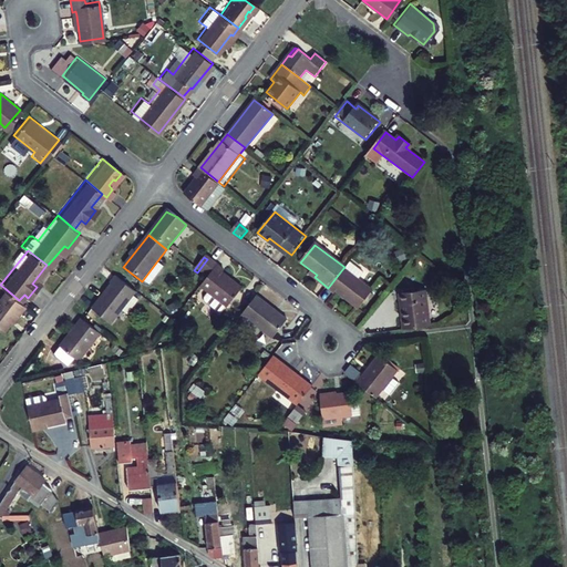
[(207,280),(217,267),(207,259),(197,272),(207,280)]
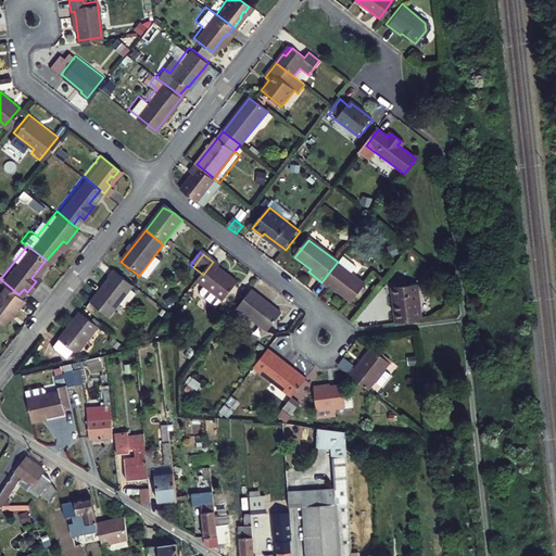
[(217,268),(218,266),(213,262),(203,275),(197,282),(223,302),(237,283),(217,268)]
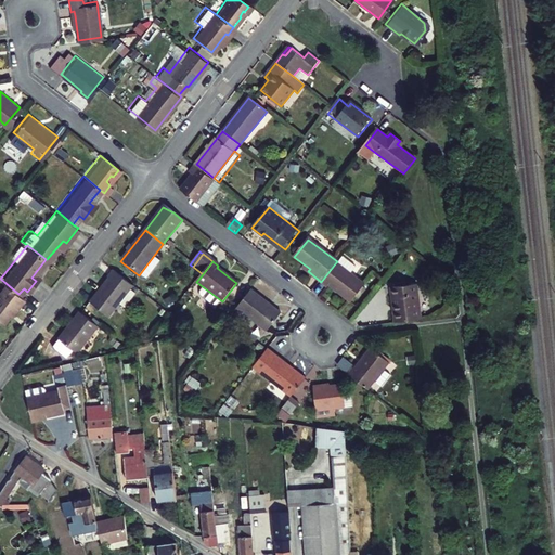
[(351,302),(365,285),(336,262),(321,282),(328,287),(330,286),(351,302)]
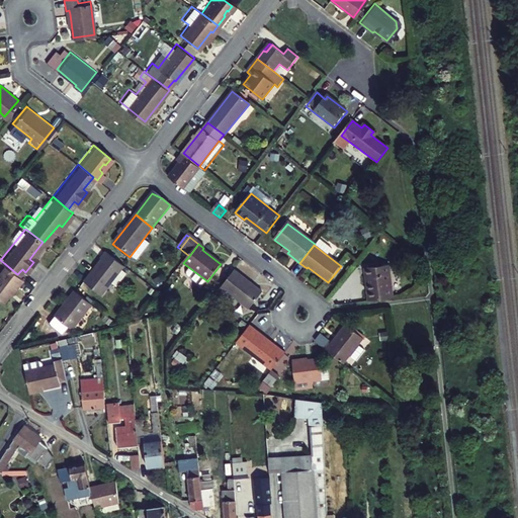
[(102,261),(84,283),(101,296),(124,268),(105,253),(100,260),(102,261)]
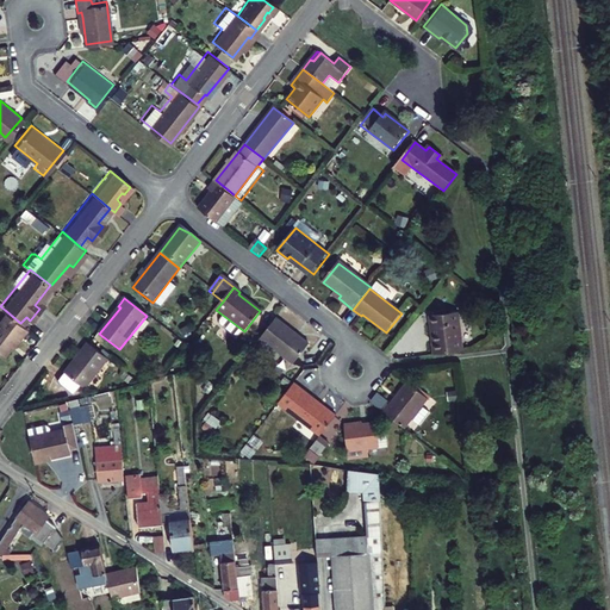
[(14,342),(26,328),(20,323),(5,310),(0,315),(0,352),(2,354),(13,340),(14,342)]
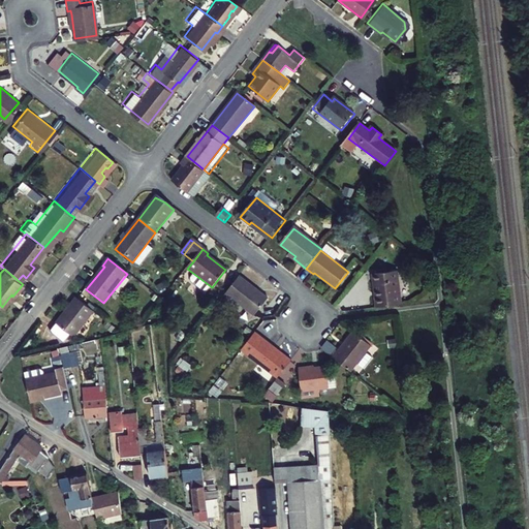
[(402,305),(397,271),(374,275),(377,297),(374,298),(376,309),(402,305)]
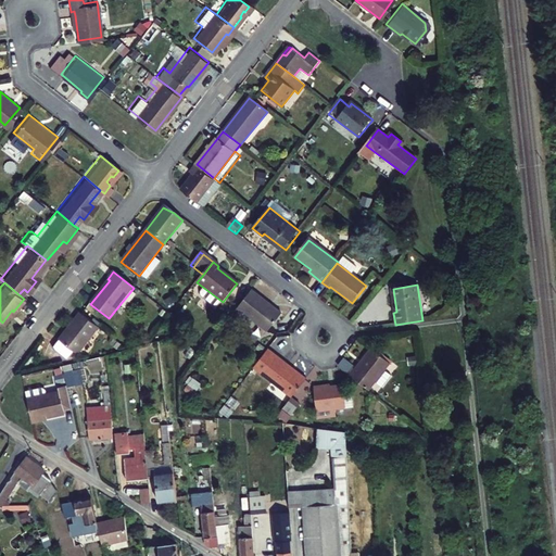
[(253,292),(239,311),(268,332),(282,315),(253,292)]
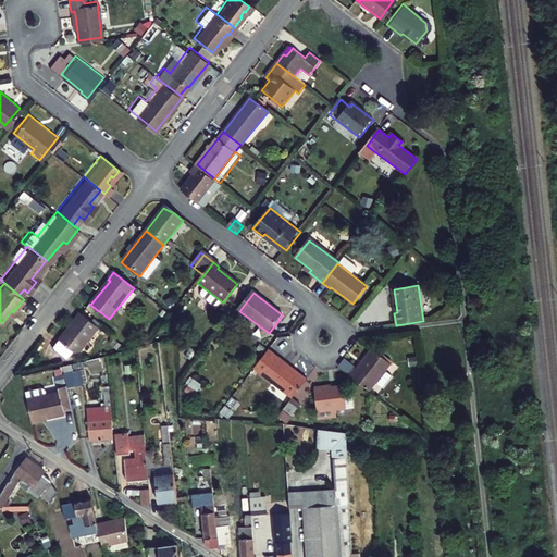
[(81,314),(59,342),(76,355),(79,355),(99,329),(81,314)]
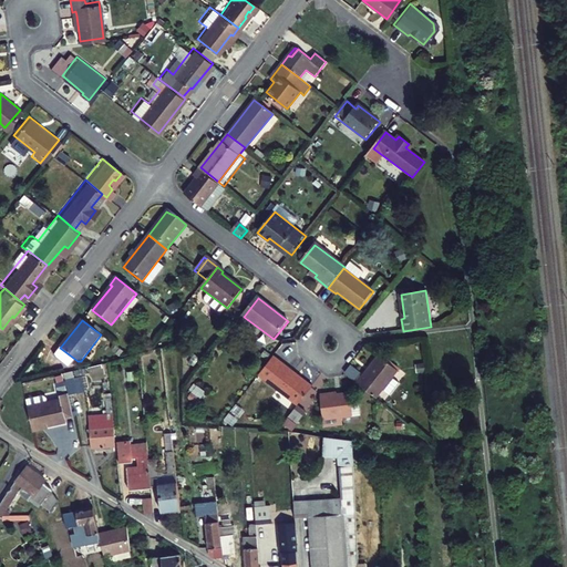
[(60,348),(55,354),(68,364),(78,361),(60,348)]
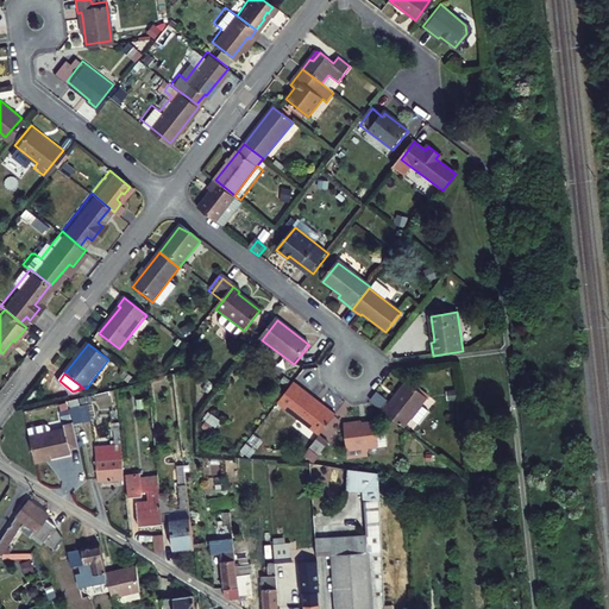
[(294,383),(277,405),(321,438),(338,416),(294,383)]
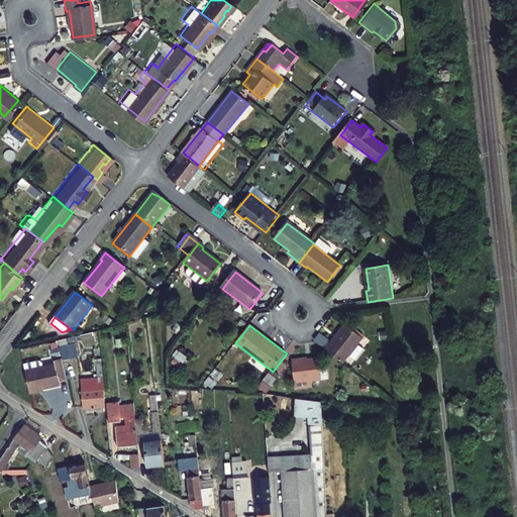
[(344,365),(365,339),(346,325),(331,344),(329,343),(325,349),(344,365)]
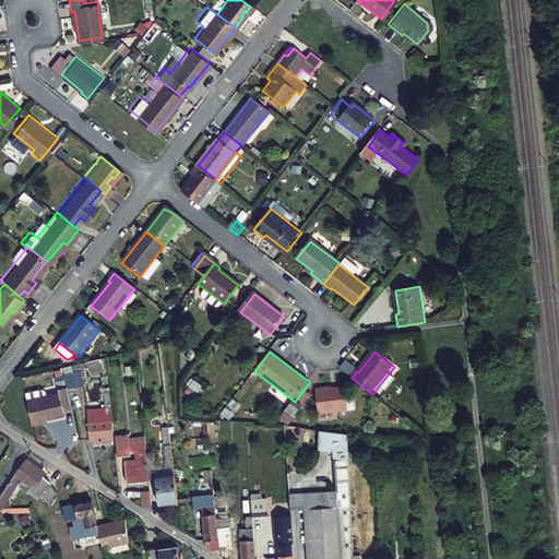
[(78,378),(69,380),(73,395),(81,392),(78,378)]
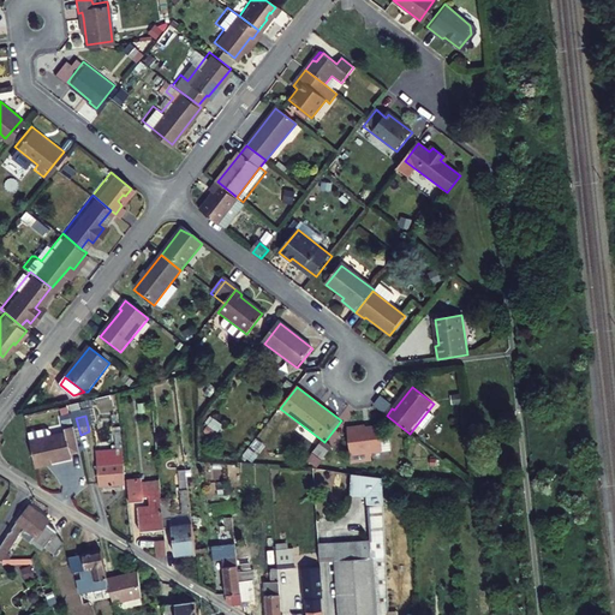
[(33,469),(69,460),(69,457),(77,454),(70,428),(60,430),(61,435),(25,443),(33,469)]
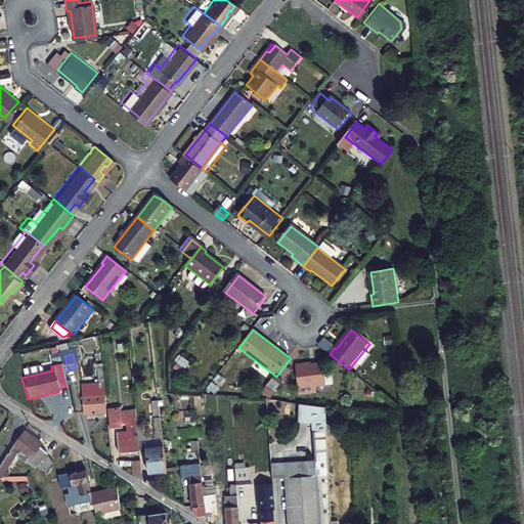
[(314,365),(314,364),(297,366),(299,387),(316,385),(317,385),(337,383),(335,369),(325,370),(325,364),(314,365)]
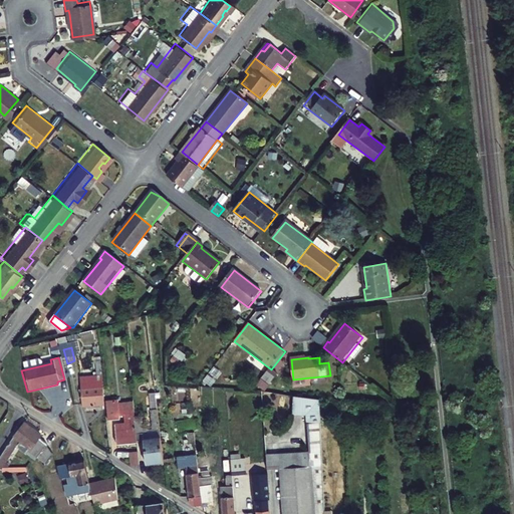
[(103,389),(101,369),(98,369),(98,373),(94,373),(95,390),(81,392),(83,409),(103,407),(102,390),(103,389)]
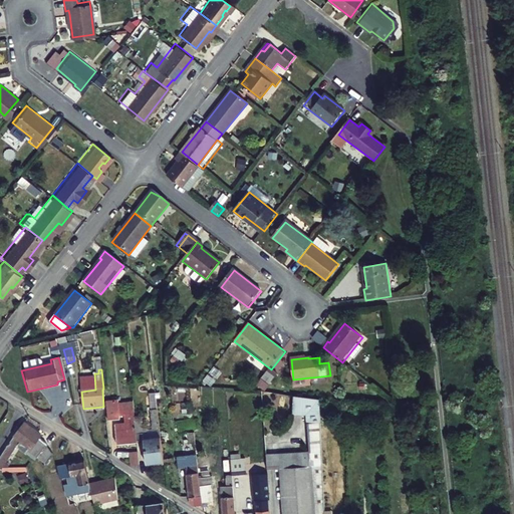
[(271,387),(279,376),(271,369),(263,379),(271,387)]
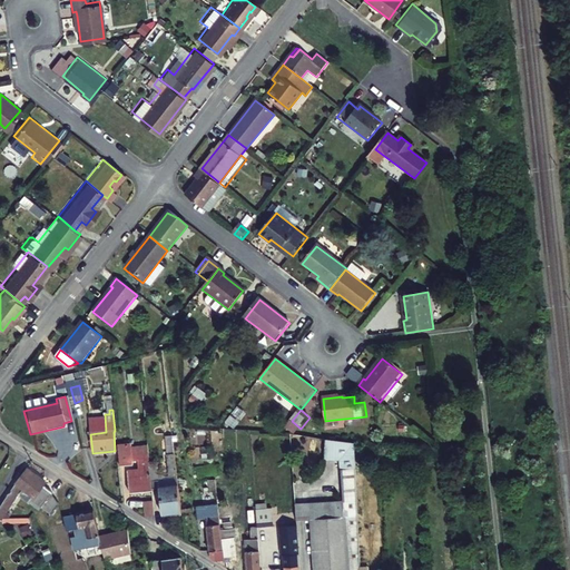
[(338,461),(341,501),(325,502),(330,569),(357,569),(349,442),(323,440),(321,459),(338,461)]
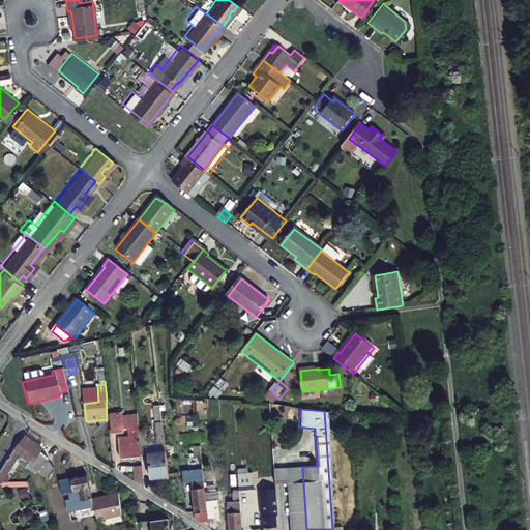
[(36,444),(38,441),(28,434),(0,468),(0,472),(6,477),(27,450),(41,463),(48,455),(45,451),(36,444)]
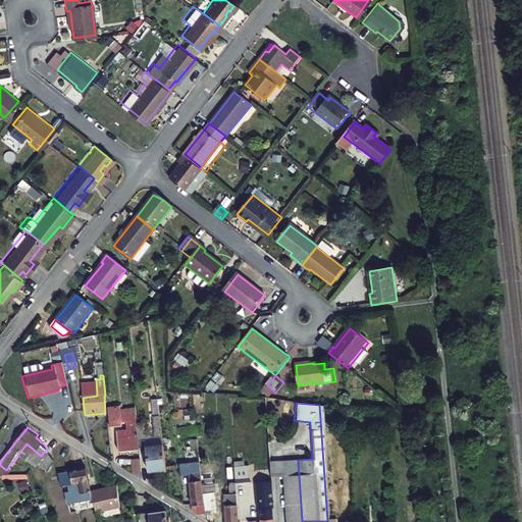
[(137,432),(137,430),(117,432),(119,453),(139,452),(139,451),(137,432)]
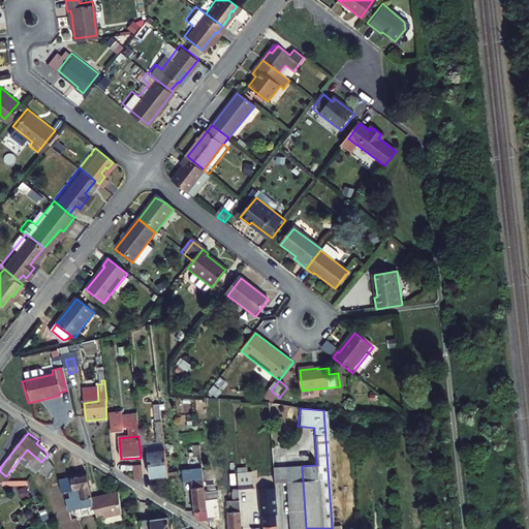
[(149,456),(148,437),(138,438),(141,457),(149,456)]
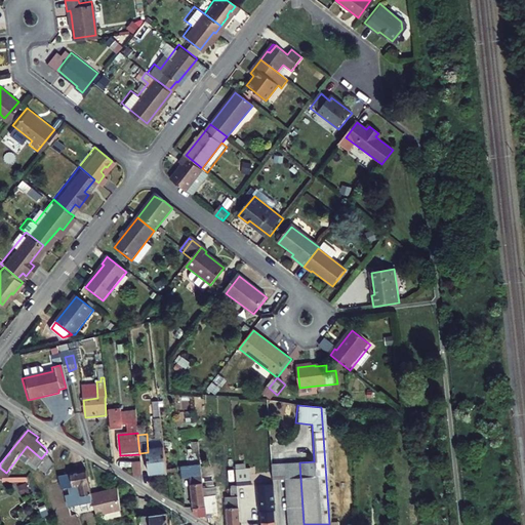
[(46,461),(50,455),(47,451),(41,458),(46,461)]
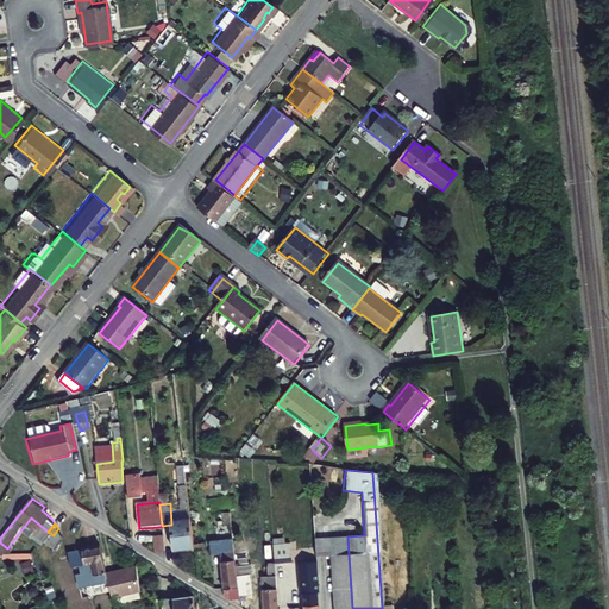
[(194,552),(192,523),(171,525),(174,554),(194,552)]
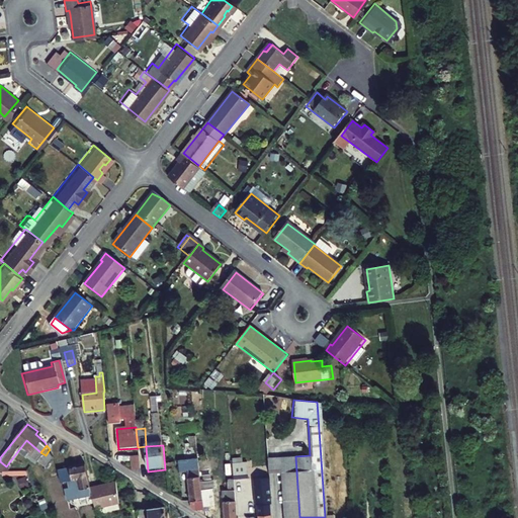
[(280,473),(282,517),(299,517),(295,456),(279,457),(280,473)]
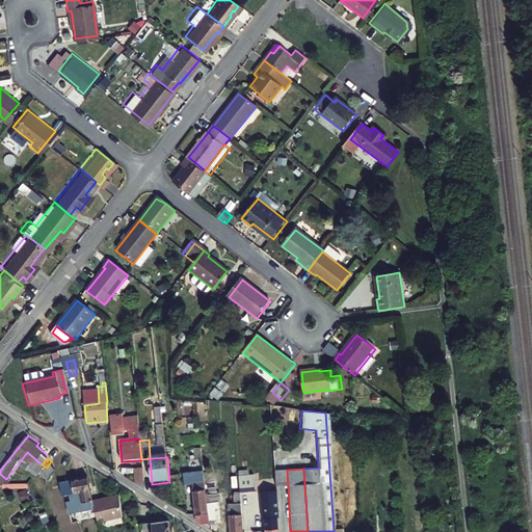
[(287,470),(274,471),(275,487),(288,486),(287,470)]
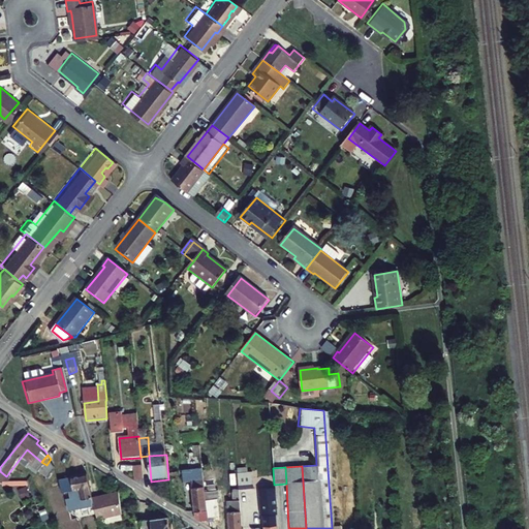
[(142,469),(133,469),(134,483),(144,483),(142,469)]
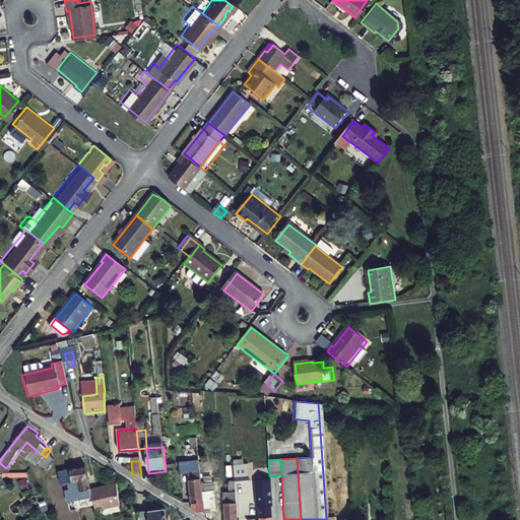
[(201,476),(201,464),(187,465),(189,501),(195,501),(195,509),(196,511),(204,510),(201,476)]
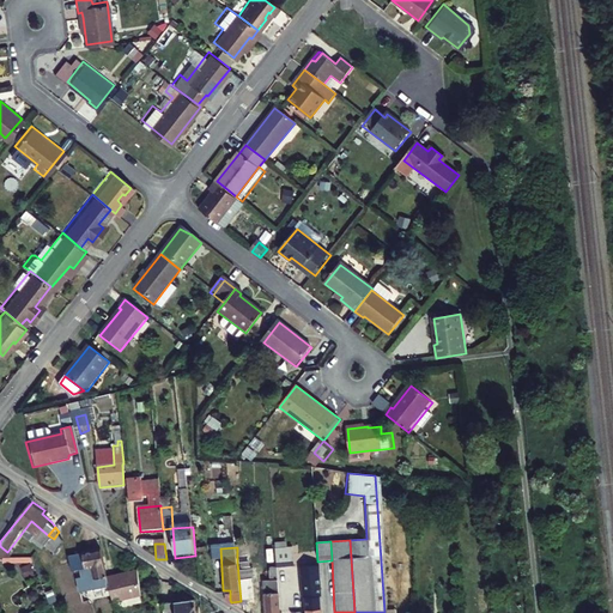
[(93,592),(95,598),(110,594),(105,571),(99,548),(72,557),(79,575),(89,571),(91,583),(87,584),(89,593),(93,592)]
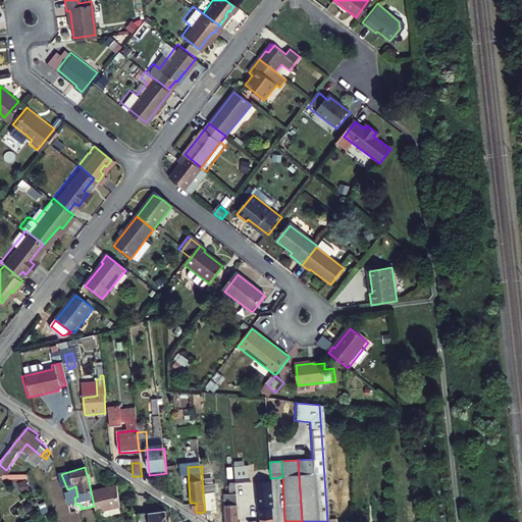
[(235,481),(236,488),(249,487),(248,471),(233,472),(235,481)]
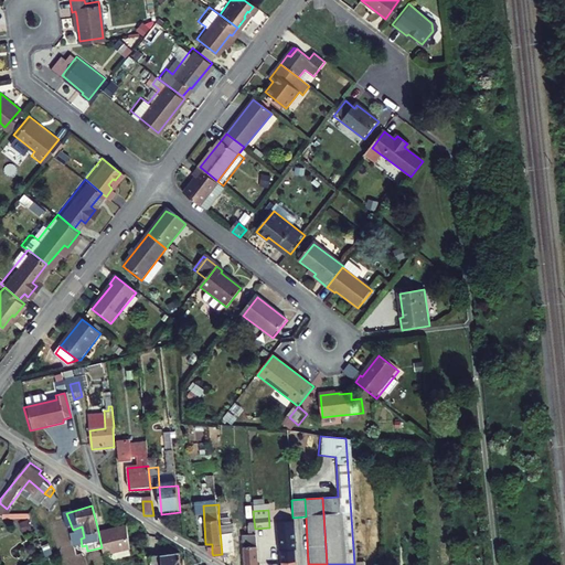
[(235,526),(235,516),(219,518),(222,554),(222,556),(226,555),(225,548),(232,548),(231,526),(235,526)]
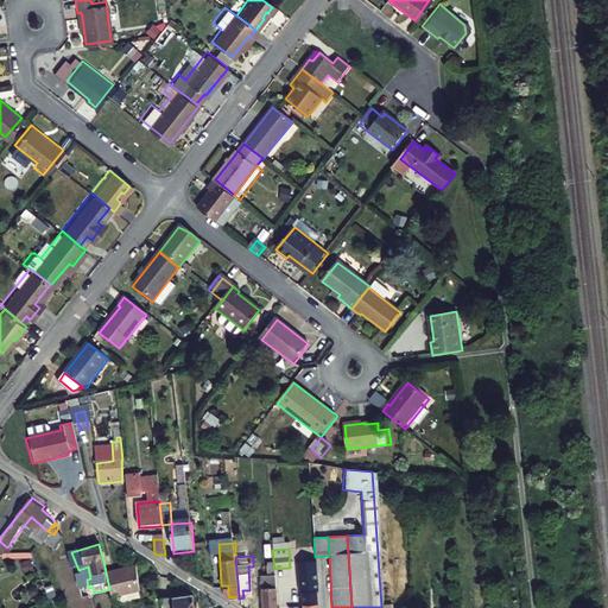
[(137,584),(134,561),(105,567),(109,589),(111,590),(137,584)]
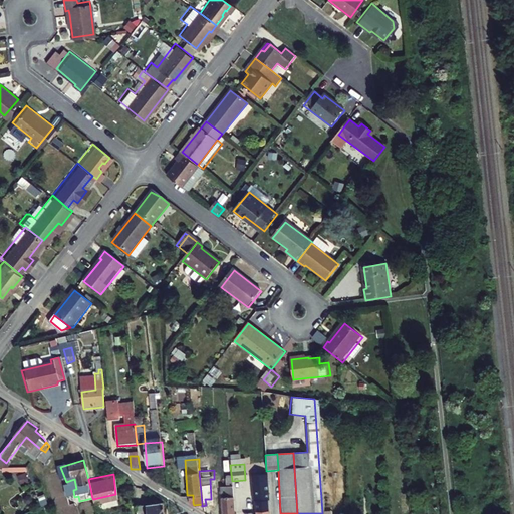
[(219,484),(221,513),(233,513),(232,481),(231,474),(225,474),(225,484),(219,484)]
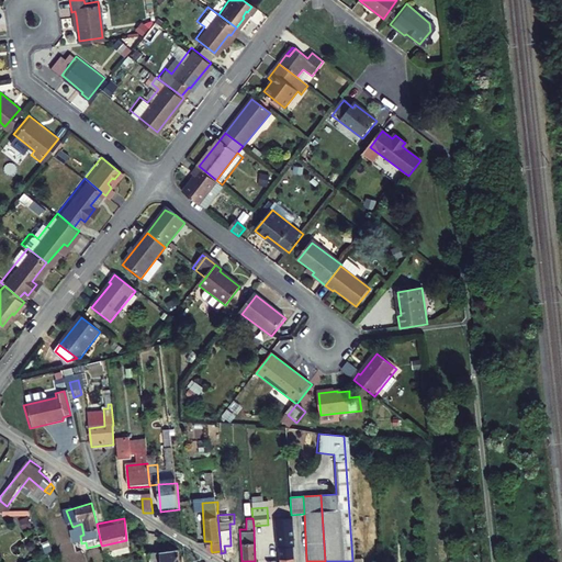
[(294,561),(291,524),(276,525),(278,552),(278,553),(278,561),(294,561)]
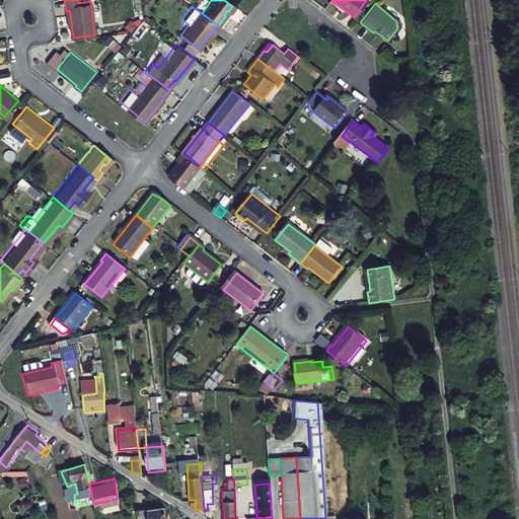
[(164,518),(164,510),(136,512),(136,518),(164,518)]
